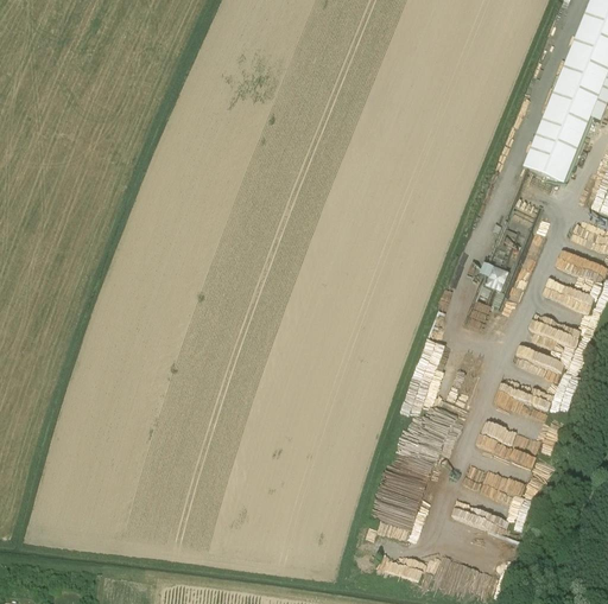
[(562,183),(607,69),(607,0),(589,0),(523,166),(562,183)]
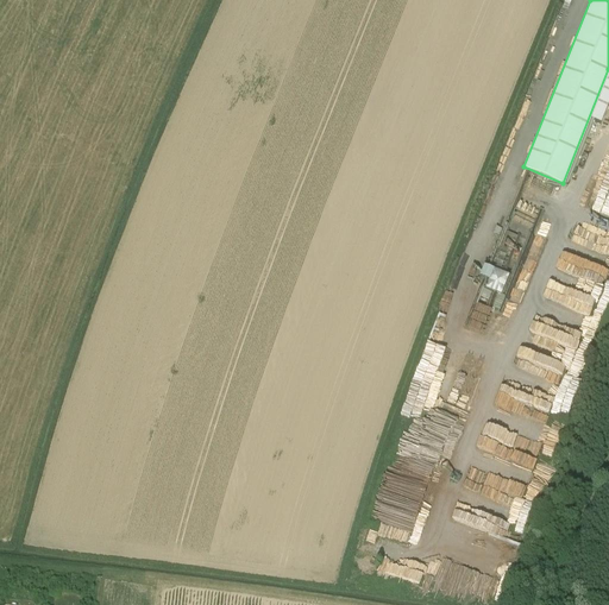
[(606,107),(600,105),(595,118),(601,120),(606,107)]
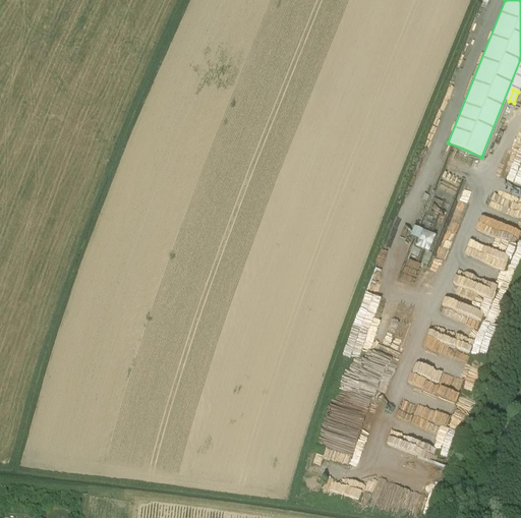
[(520,144),(507,176),(520,182),(520,144)]
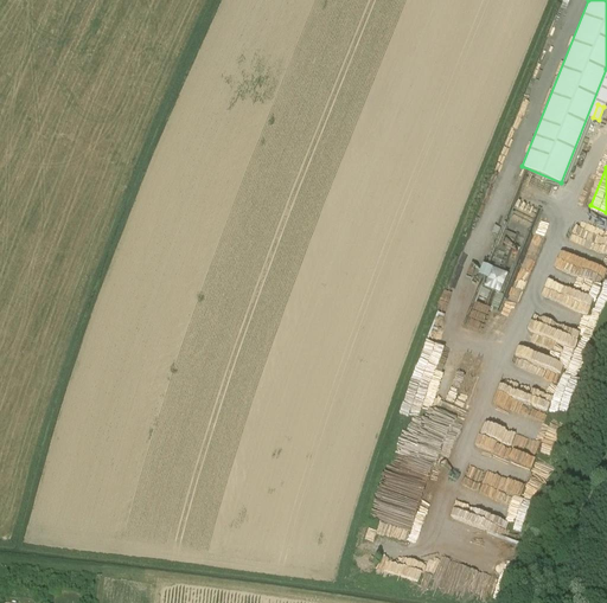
[(574,235),(586,241),(592,229),(579,223),(574,235)]
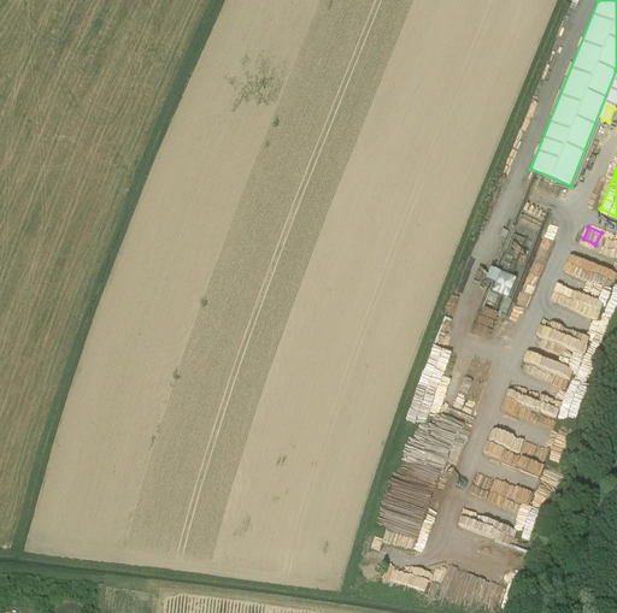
[(481,260),(477,270),(486,272),(489,263),(481,260)]
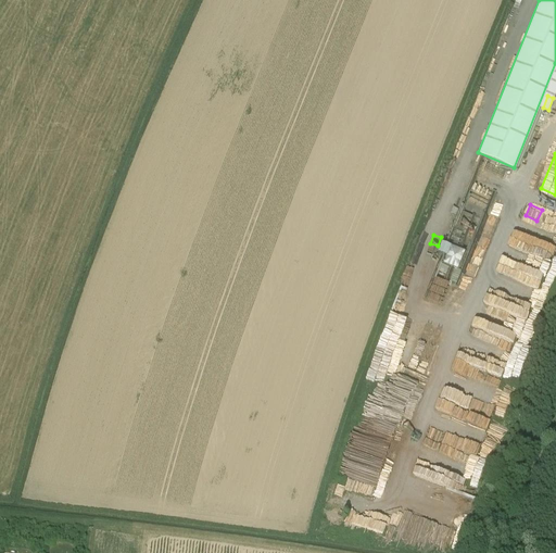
[(443,261),(457,267),(465,249),(442,240),(438,250),(446,253),(443,261)]
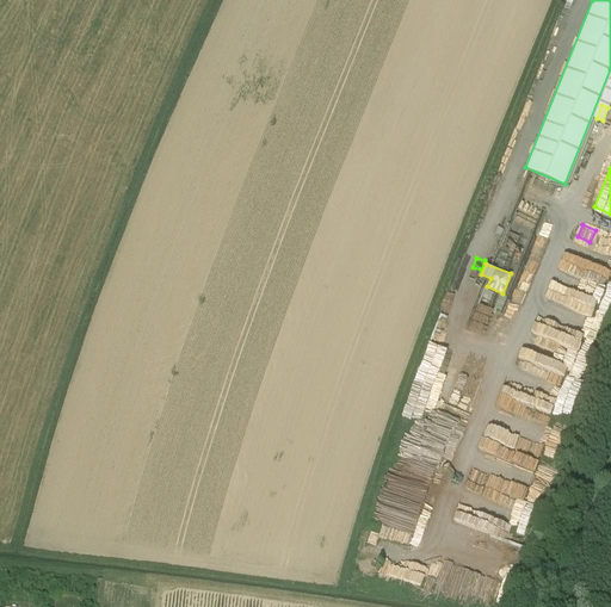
[(532,333),(580,350),(584,338),(596,341),(604,316),(593,313),(597,304),(578,298),(581,290),(554,280),(548,298),(580,309),(574,328),(547,319),(544,324),(536,321),(532,333)]
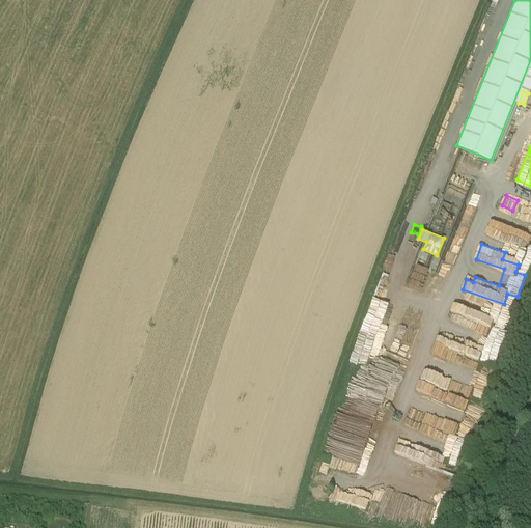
[(427,266),(414,261),(409,276),(423,280),(427,266)]
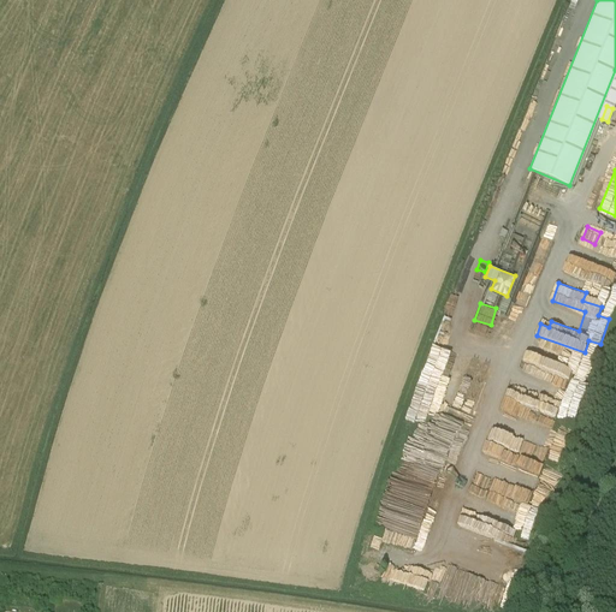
[(421,376),(412,413),(416,414),(420,402),(430,405),(437,380),(421,376)]
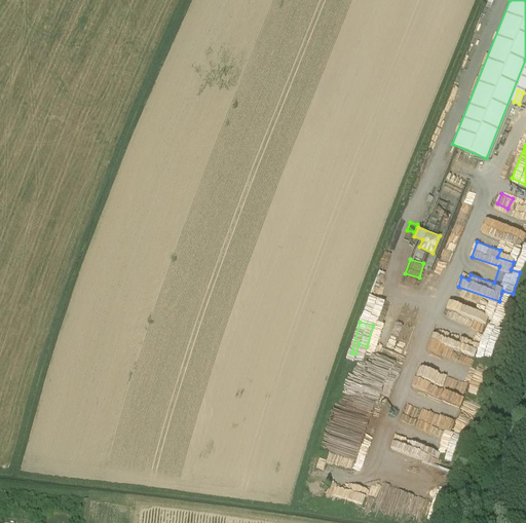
[(449,443),(444,461),(453,463),(458,445),(449,443)]
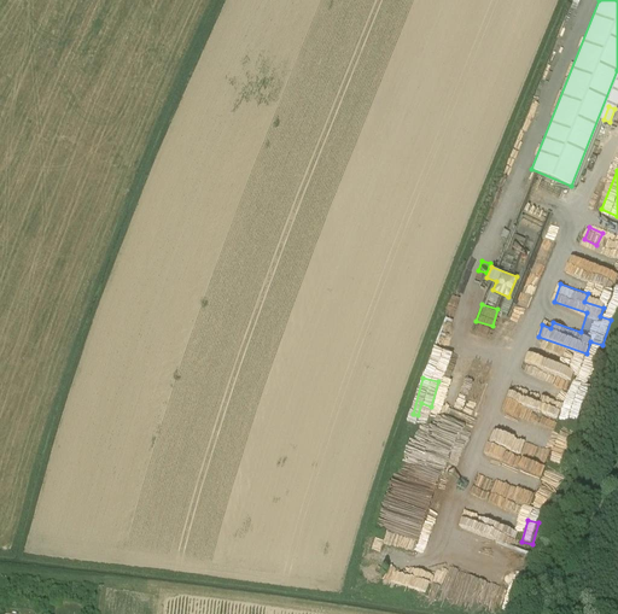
[(379,560),(368,567),(373,574),(384,568),(379,560)]
